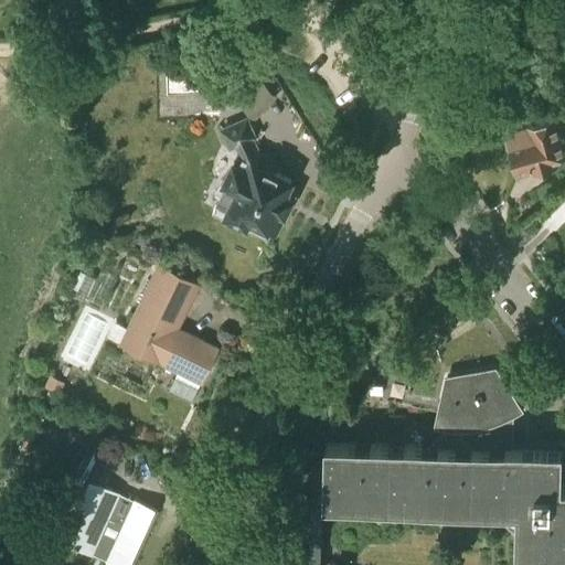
[(291,179),(274,170),(276,167),(268,163),(270,158),(258,151),(252,137),(254,136),(246,118),(222,129),(230,146),(236,142),(241,152),(235,162),(233,161),(223,182),(226,184),(217,203),(227,209),(224,214),(246,225),(248,219),(275,232),(291,196),(285,193),(291,179)]
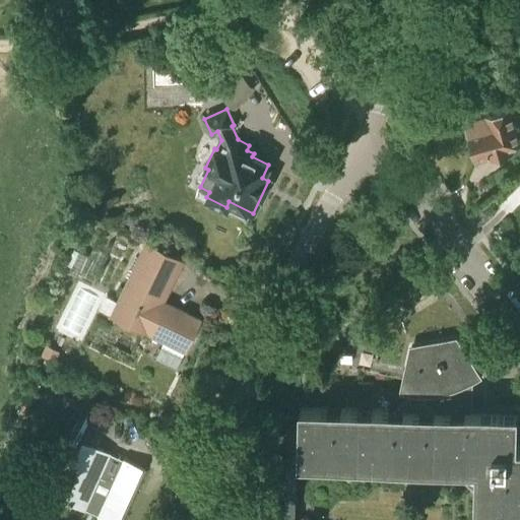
[(519,143),(509,109),(465,122),(476,160),(512,149),(511,145),(519,143)]
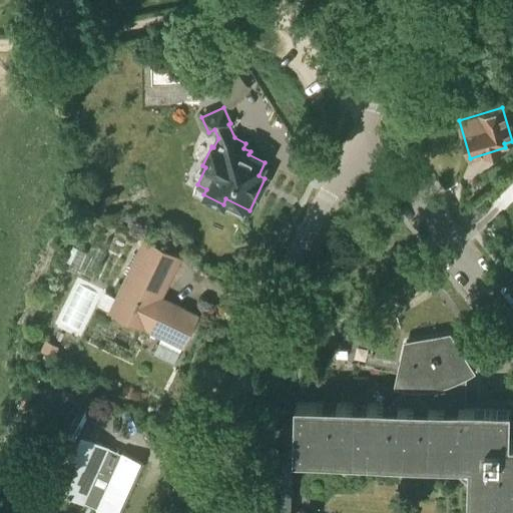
[(146,237),(117,296),(105,290),(99,304),(182,345),(196,315),(159,297),(180,254),(146,237)]
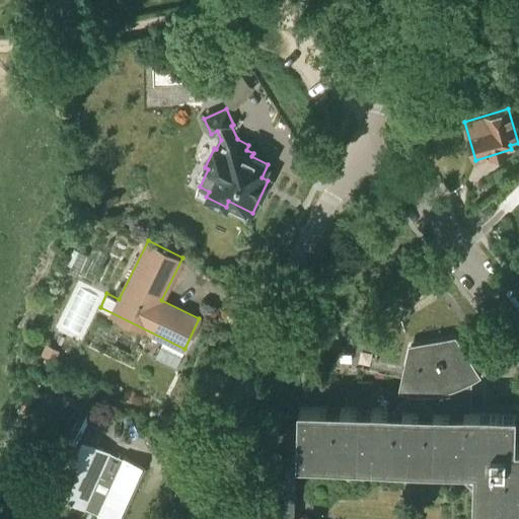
[(518,518),(518,444),(514,445),(515,412),(466,411),(466,381),(477,374),(454,338),(410,346),(399,390),(399,409),(300,406),(298,456),(478,461),(476,518),(518,518)]
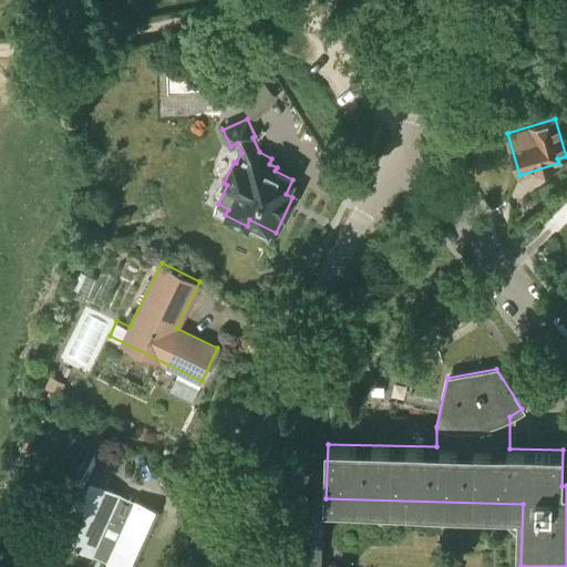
[(50,375),(44,387),(60,394),(65,383),(50,375)]
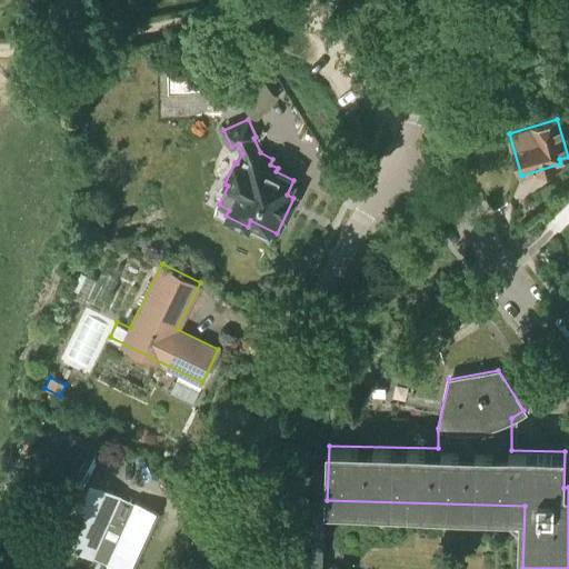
[(92,557),(93,555),(108,561),(108,563),(119,568),(133,568),(159,512),(136,502),(133,506),(119,499),(120,496),(106,489),(117,463),(88,450),(72,485),(95,493),(70,547),(92,557)]
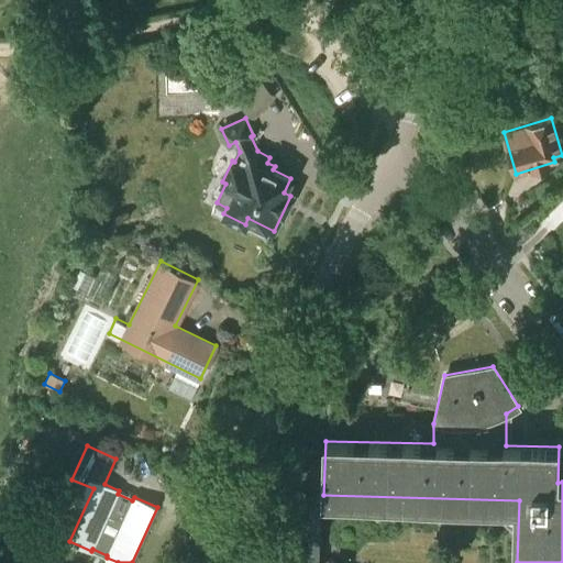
[(301,562),(312,562),(315,504),(304,504),(301,562)]
